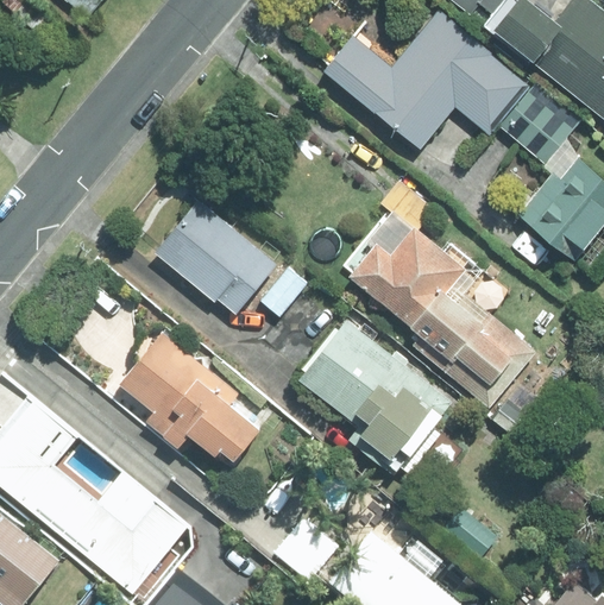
[(16,0),(5,13),(33,37),(51,14),(35,0),(16,0)]
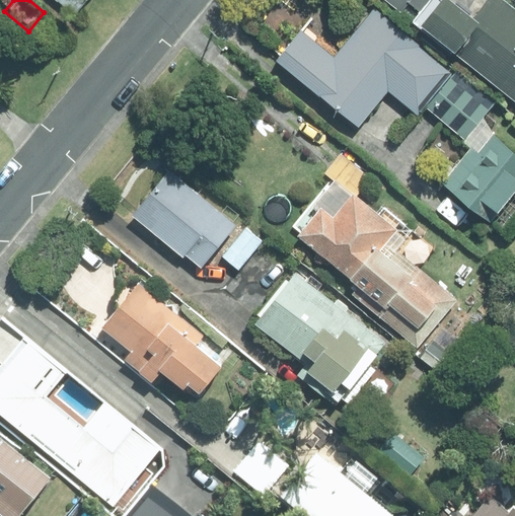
[(49,0),(74,20),(90,0),(49,0)]
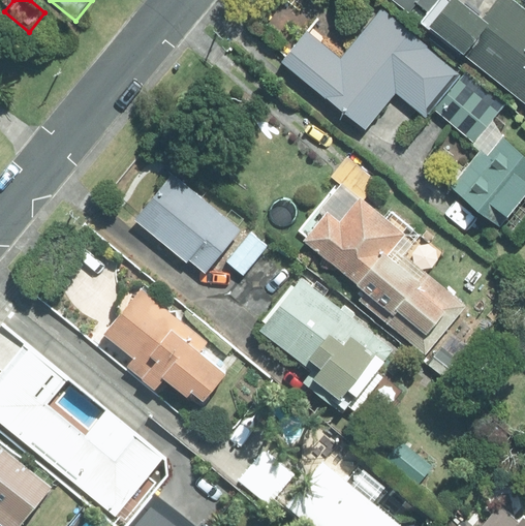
[(427,11),(435,0),(391,0),(408,13),(417,3),(427,11)]
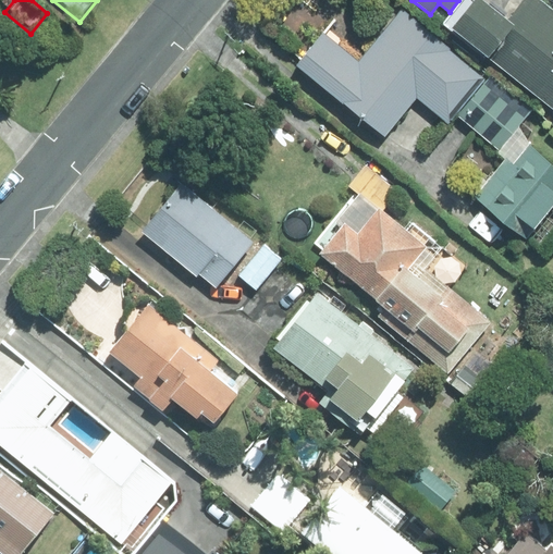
[(466,0),(446,26),(552,110),(552,10),(540,0),(519,0),(505,20),(480,0),(466,0)]
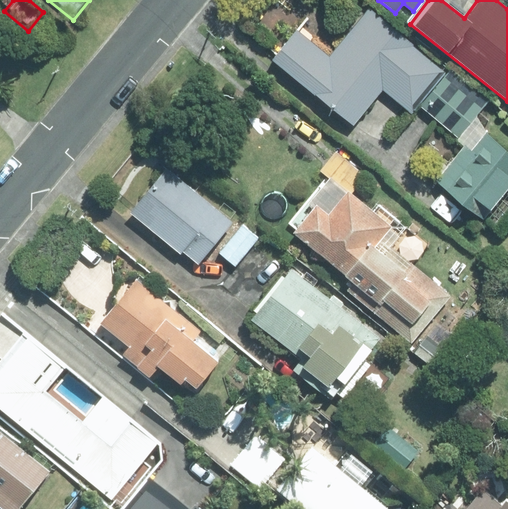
[(414,44),(369,7),(328,56),(296,30),(270,60),(313,96),(315,94),(352,125),(382,89),(412,114),(446,72),(413,46),(414,44)]
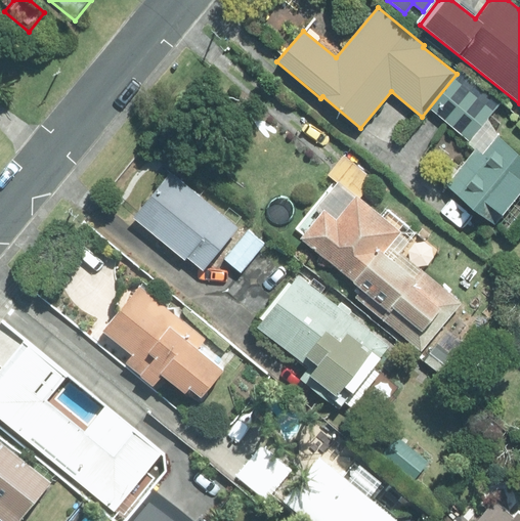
[(469,141),(493,113),(456,80),(431,110),(469,141)]
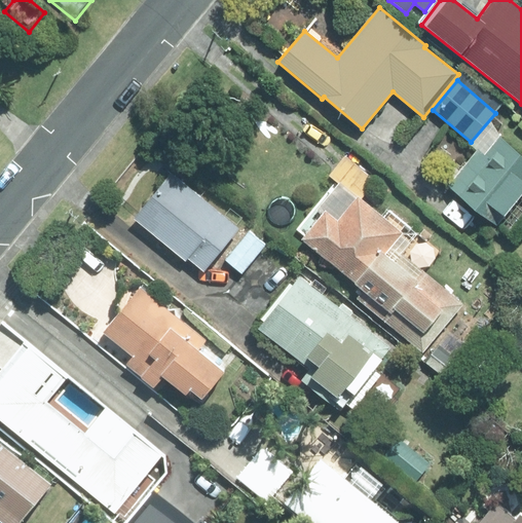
[(497,225),(521,194),(521,152),(500,135),(485,154),(478,149),(448,185),(497,225)]
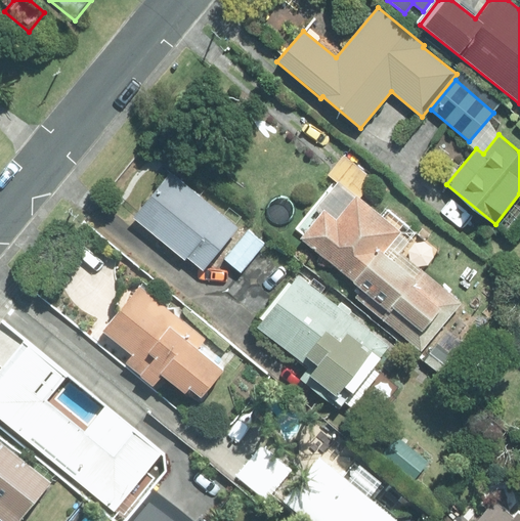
[(461,301),(419,267),(412,276),(382,252),(400,230),(361,199),(376,179),(344,154),(328,174),(335,179),(297,227),(301,231),(297,237),(359,288),(354,295),(422,350),(461,301)]
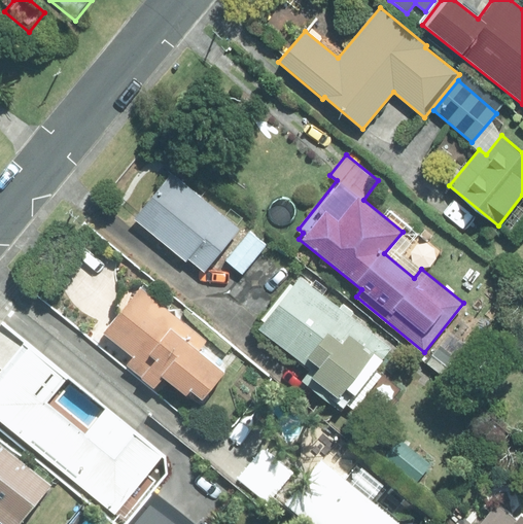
[(234,245),(241,238),(235,233),(239,229),(171,173),(133,218),(184,262),(187,257),(203,271),(228,240),(234,245)]
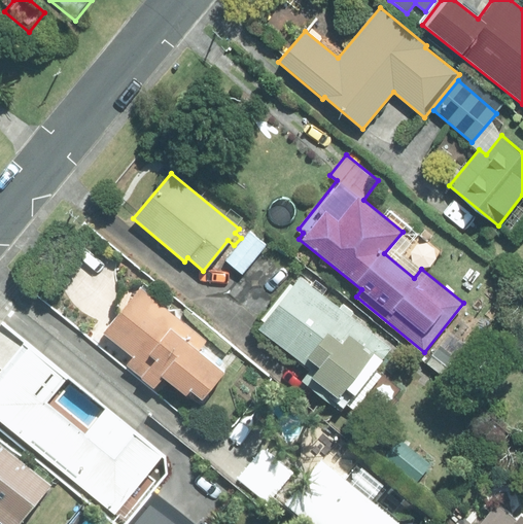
[(270,245),(252,232),(229,260),(246,275),(270,245)]
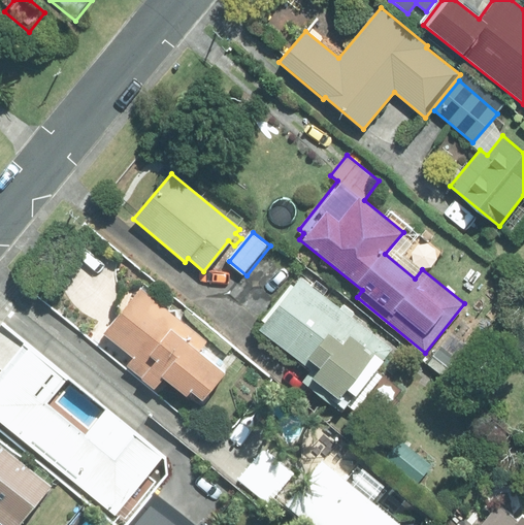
[(362,411),(367,404),(367,397),(384,376),(375,370),(392,349),(296,274),(256,328),(309,369),(301,380),(344,413),(349,405),(356,412),(362,411)]
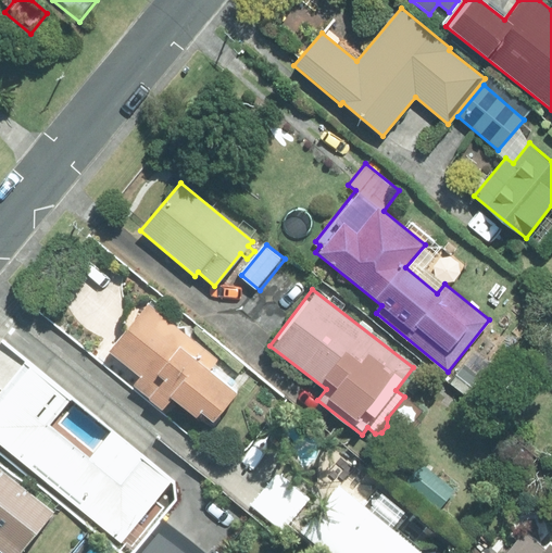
[(226,360),(157,302),(117,348),(150,374),(140,386),(155,399),(158,396),(173,409),(180,400),(218,430),(226,420),(225,419),(250,390),(221,366),(226,360)]
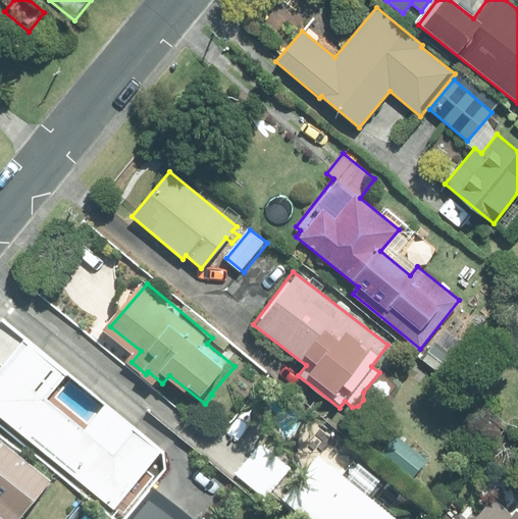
[(116,455),(50,400),(71,374),(28,340),(0,372),(0,413),(117,510),(119,508),(127,515),(141,498),(134,490),(163,455),(135,431),(116,455)]
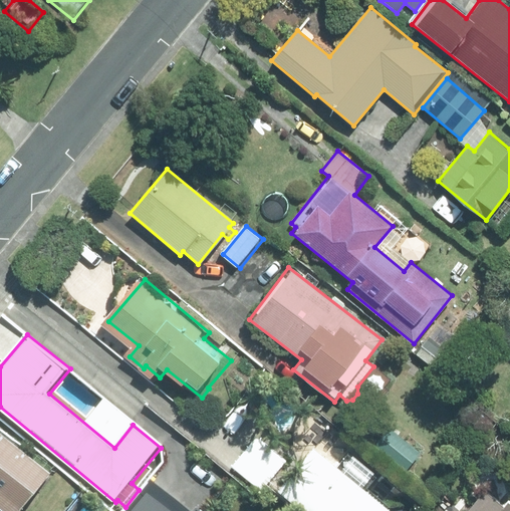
[(23,510),(58,468),(0,421),(0,501),(11,510),(23,510)]
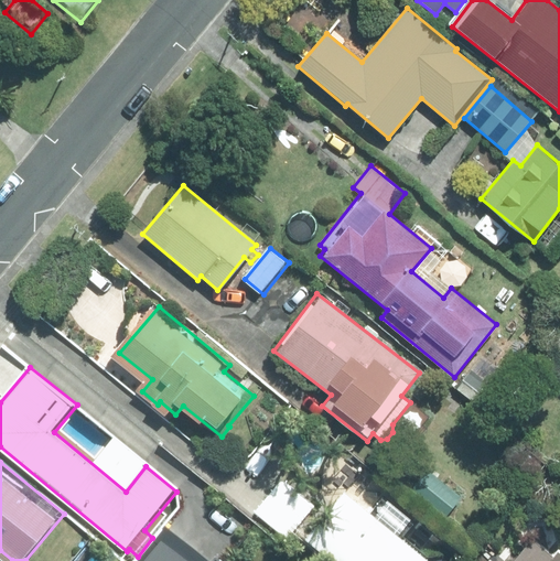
[(472,495),(438,467),(422,487),(456,515),(472,495)]
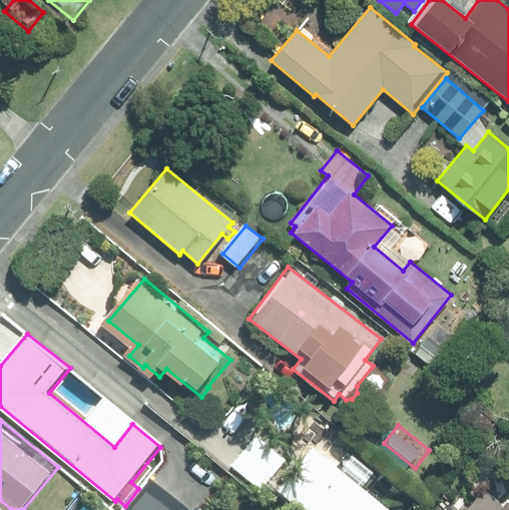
[(292,460),(262,436),(237,465),(268,490),(292,460)]
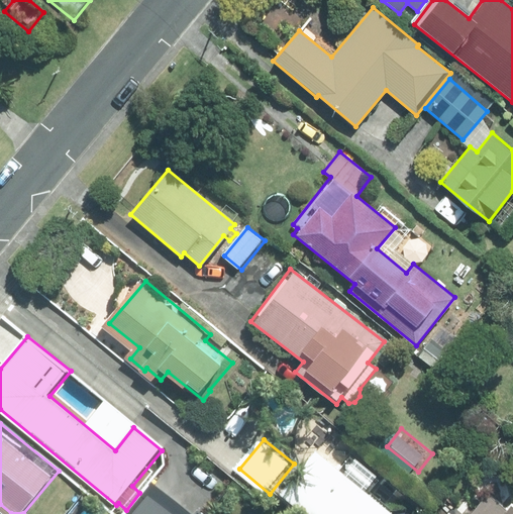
[(350,466),(327,447),(293,490),(322,513),(398,513),(402,509),(378,488),(386,479),(358,456),(350,466)]
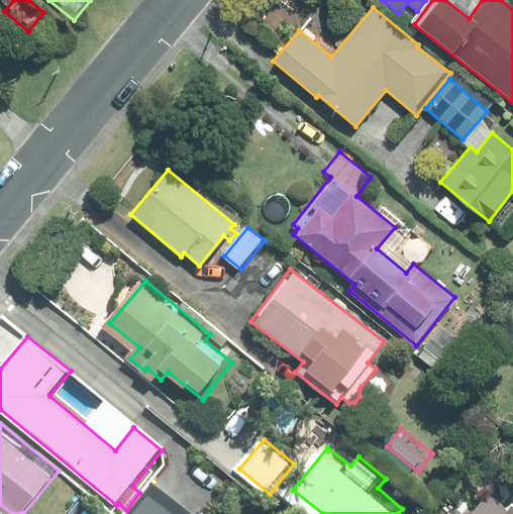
[(206,513),(202,510),(200,513),(196,513),(156,480),(127,513),(206,513)]
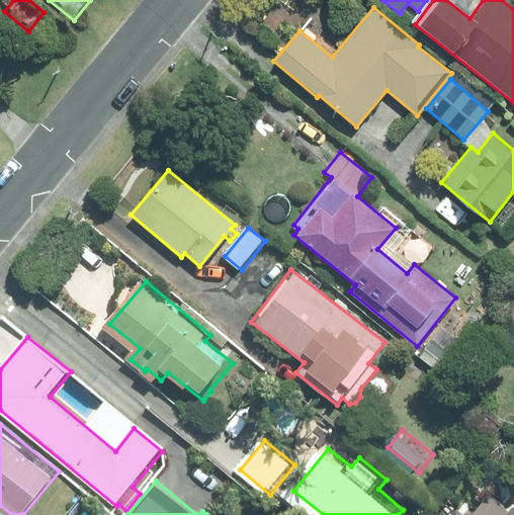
[(513,511),(492,494),(475,514),(513,514),(513,511)]
